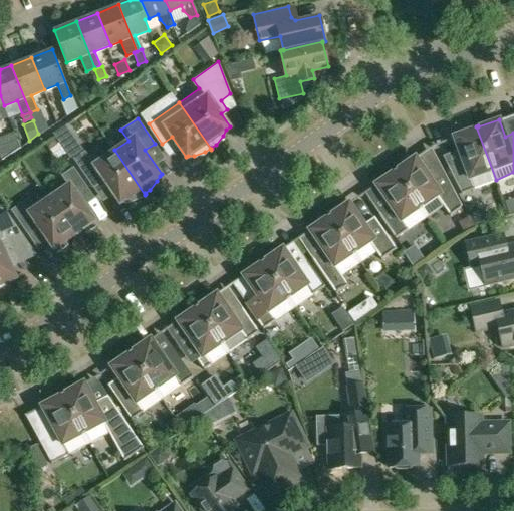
[(463,160),(448,165),(462,192),(496,180),(476,126),(474,128),(474,129),(454,136),(463,160)]
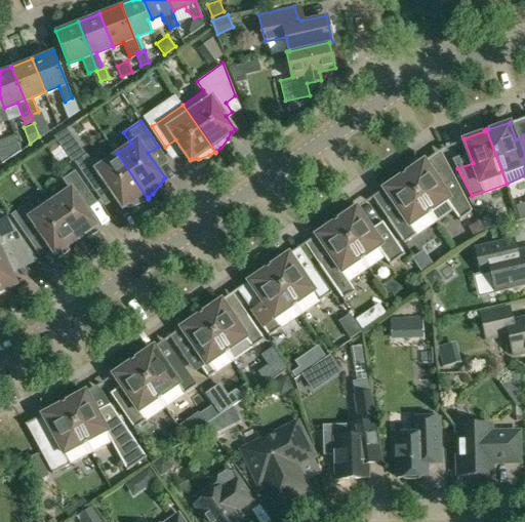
[(44,143),(49,151),(59,146),(53,136),(44,143)]
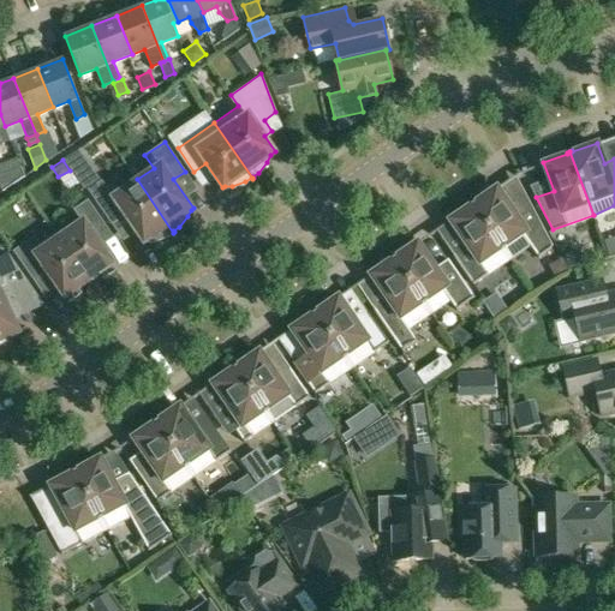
[(6,166),(12,181),(24,174),(18,161),(6,166)]
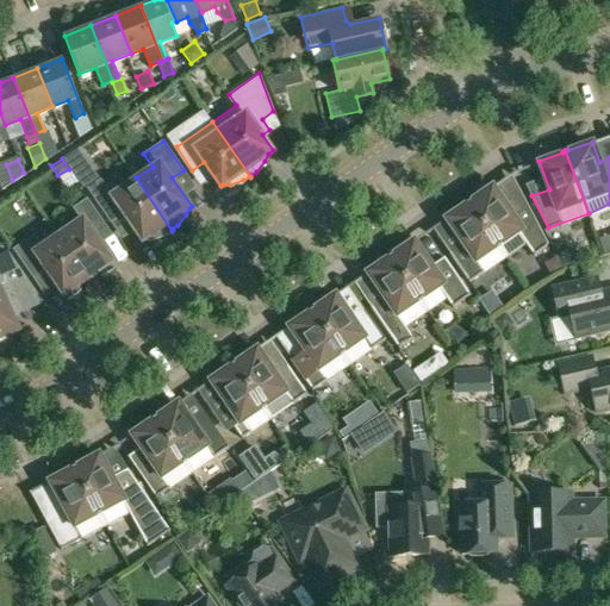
[(100,179),(88,187),(111,219),(123,212),(142,241),(144,238),(151,238),(165,233),(170,230),(172,231),(136,177),(111,194),(100,179)]
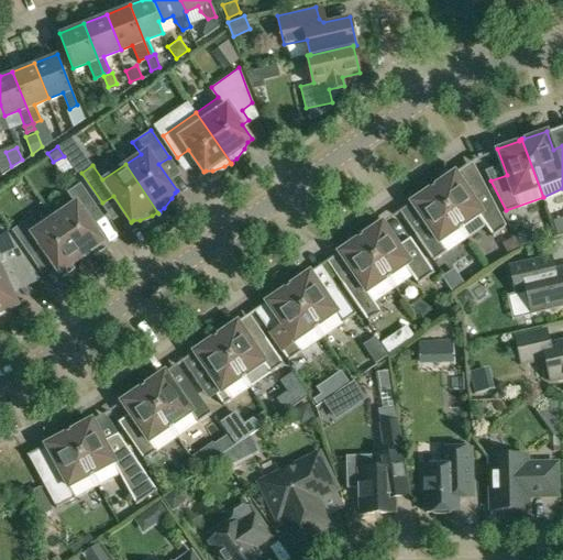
[(434,184),(432,185),(466,235),(485,223),(492,233),(504,226),(494,210),(497,207),(485,185),(471,195),(454,171),(434,185),(434,184)]
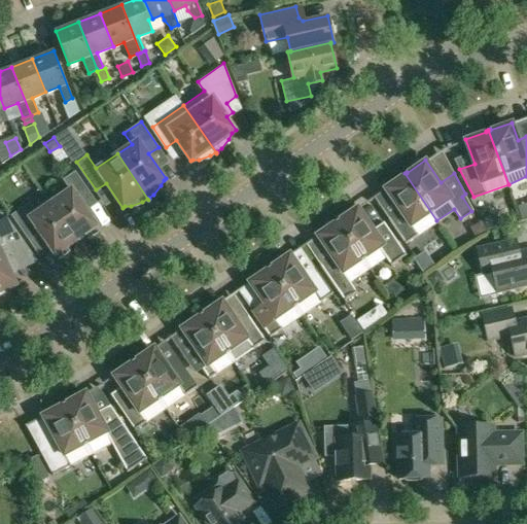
[(71,188),(50,203),(76,240),(85,234),(88,238),(99,230),(96,226),(98,225),(79,198),(89,191),(75,171),(64,178),(71,188)]
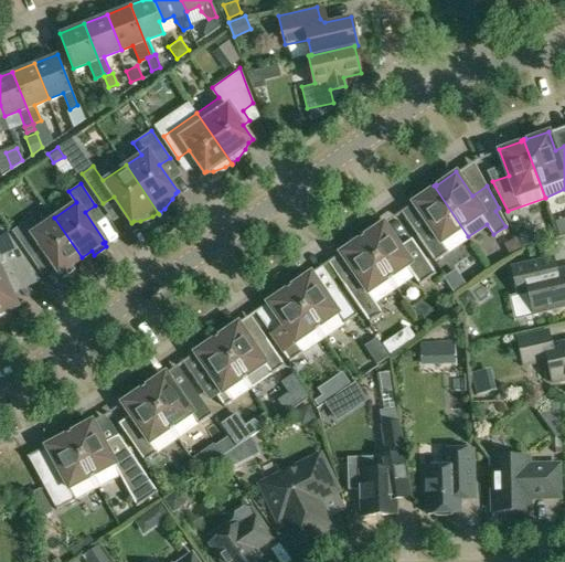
[(433,188),(413,201),(428,225),(416,233),(435,260),(468,236),(434,186),(432,187),(433,188)]
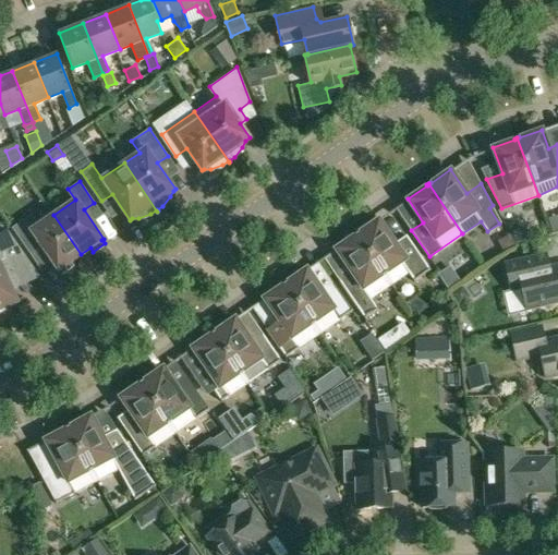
[(31,214),(13,226),(27,249),(38,241),(58,269),(59,268),(62,273),(74,265),(71,261),(81,254),(53,215),(38,225),(31,214)]
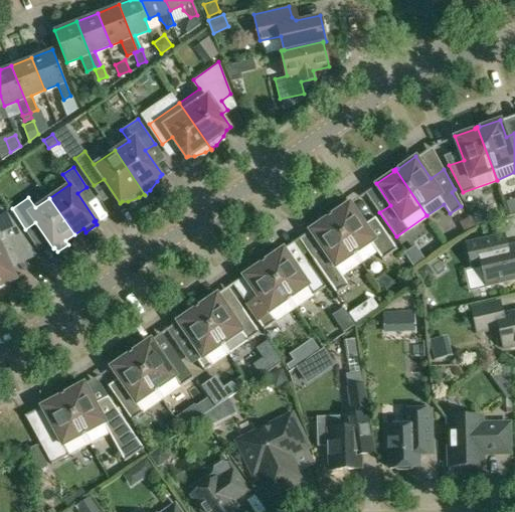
[(509,212),(514,210),(514,200),(514,197),(505,200),(509,212)]
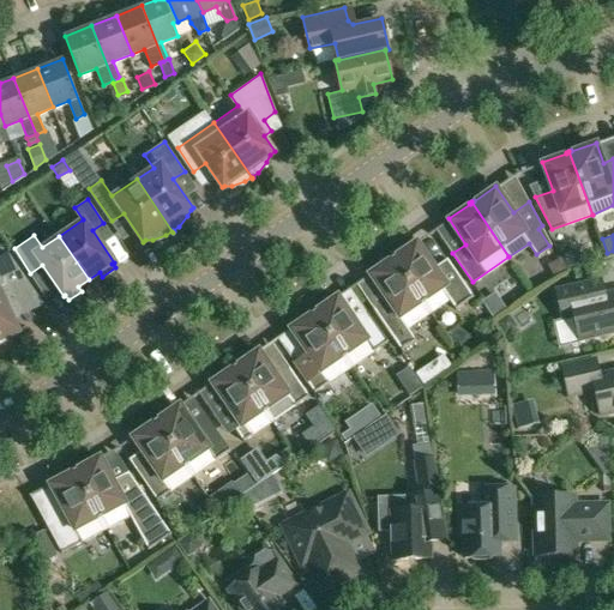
[(395,254),(392,255),(431,312),(450,299),(456,307),(474,295),(447,257),(434,266),(416,241),(395,255),(395,254)]
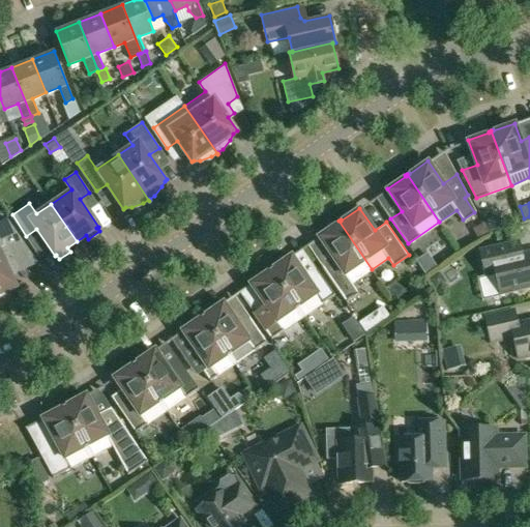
[(499,213),(487,217),(491,231),(503,227),(499,213)]
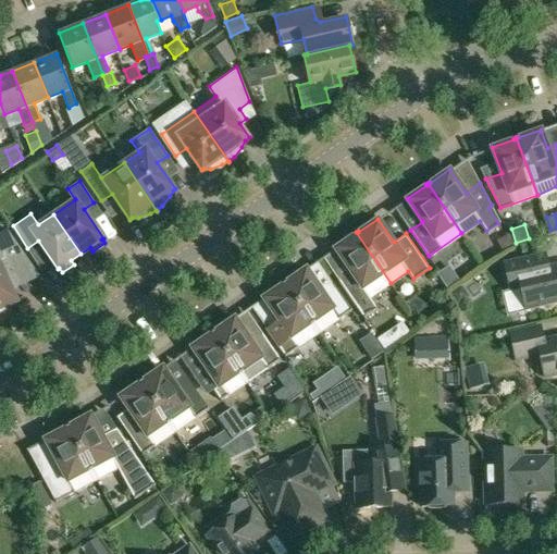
[(0,311),(7,309),(5,306),(17,300),(9,282),(16,279),(13,272),(31,263),(7,229),(0,232),(0,311)]
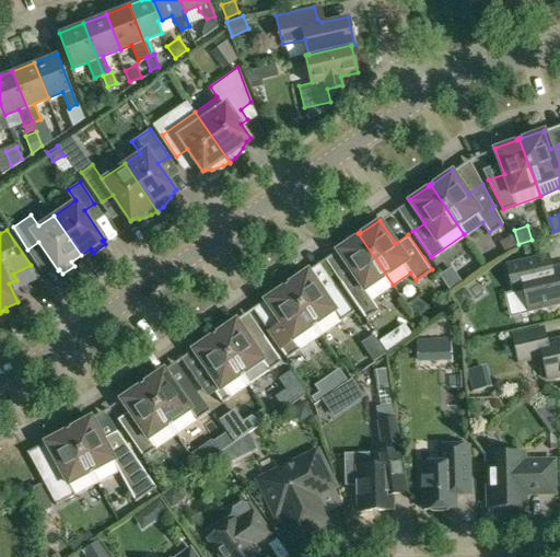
[(357,235),(337,250),(352,273),(340,280),(366,318),(380,309),(372,298),(393,285),(358,233),(356,235),(357,235)]
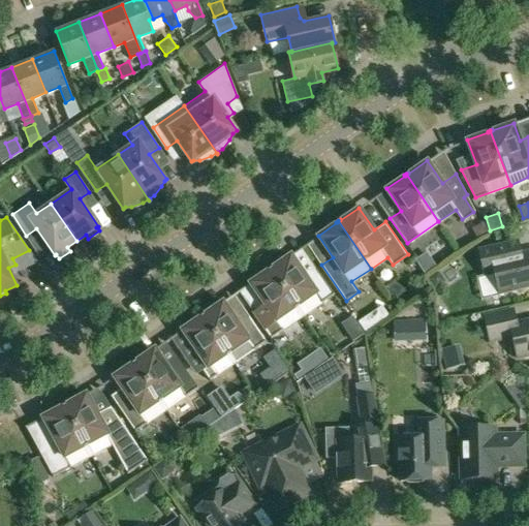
[(472,226),(477,238),(489,231),(483,220),(472,226)]
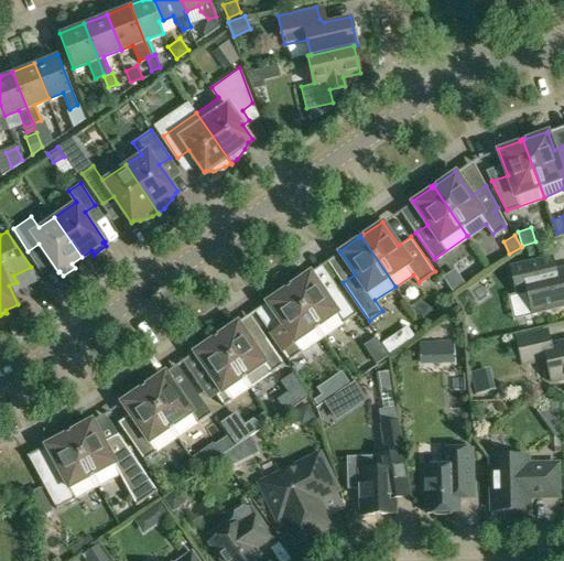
[(510,263),(517,292),(528,290),(532,311),(563,303),(563,267),(554,269),(551,255),(510,263)]
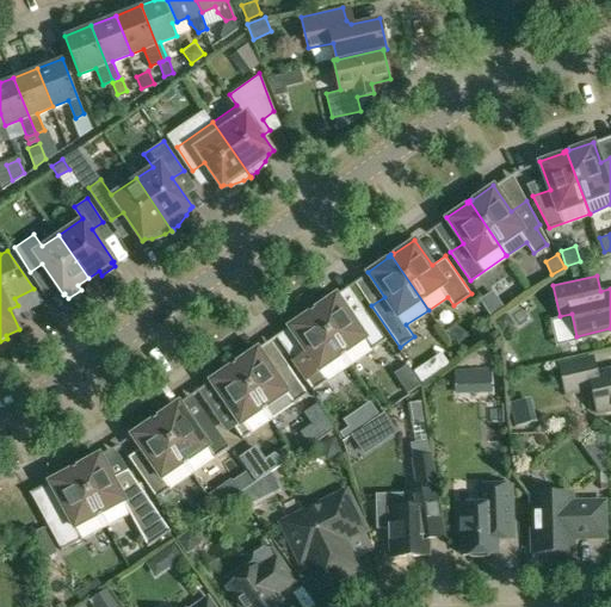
[(314,308),(312,309),(350,364),(387,339),(366,309),(353,319),(337,293),(315,308),(314,308)]
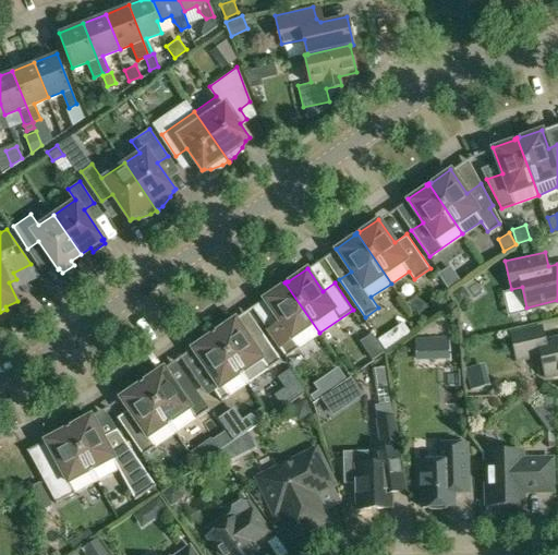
[(280,322),(268,329),(286,356),(319,333),(284,282),(282,284),(283,285),(264,298),(280,322)]
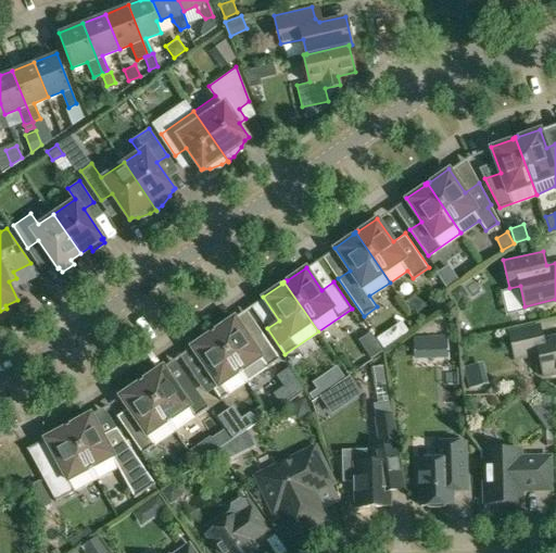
[(457,301),(468,293),(462,283),(451,290),(457,301)]
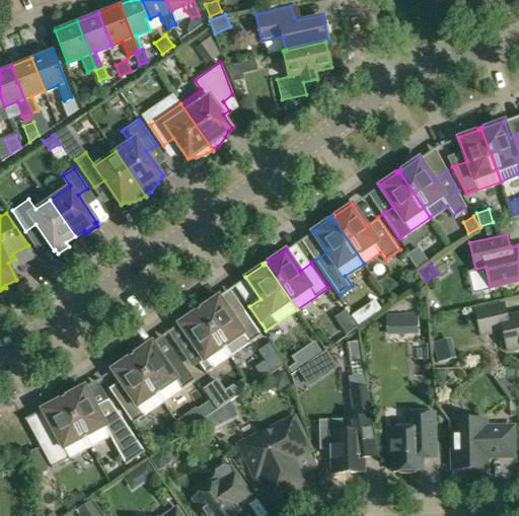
[(200,307),(198,308),(230,355),(262,334),(244,309),(233,317),(219,295),(201,308),(200,307)]
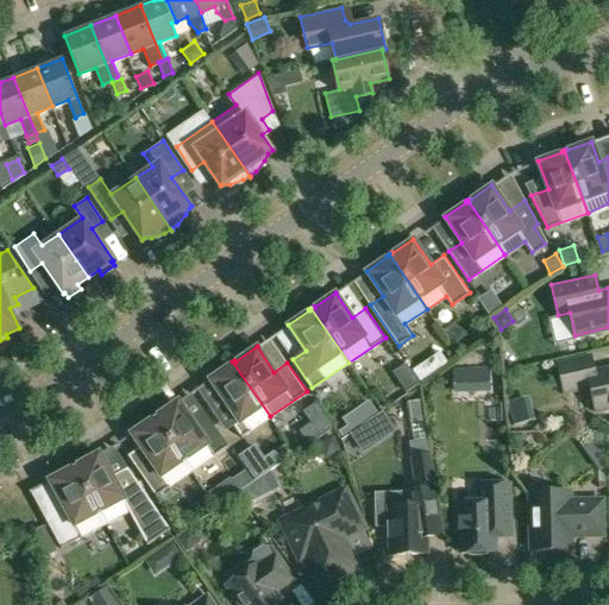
[(557,361),(564,391),(584,386),(590,390),(595,410),(608,405),(608,366),(595,371),(591,354),(557,361)]
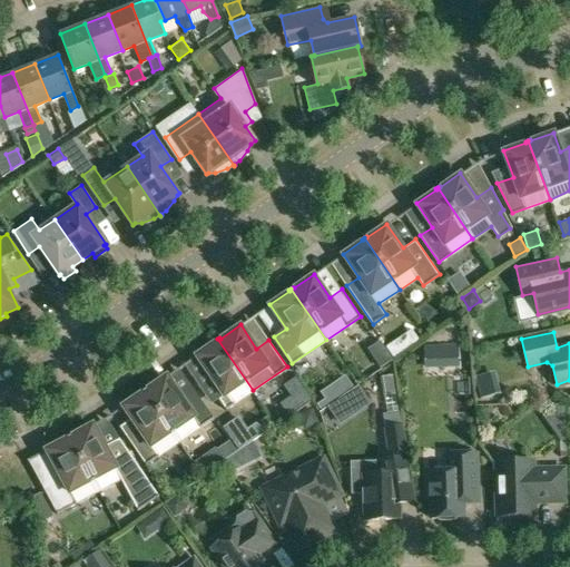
[(216,341),(196,354),(223,394),(218,397),(226,409),(253,390),(217,339),(216,340),(216,341)]
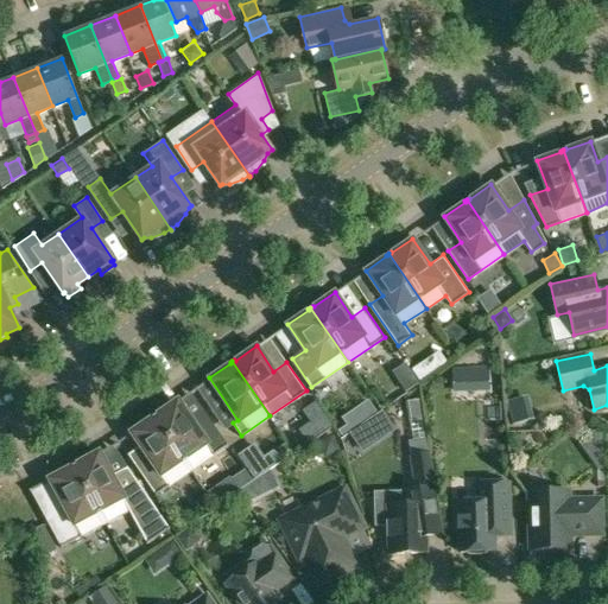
[(422,361),(411,367),(420,380),(431,374),(422,361)]
